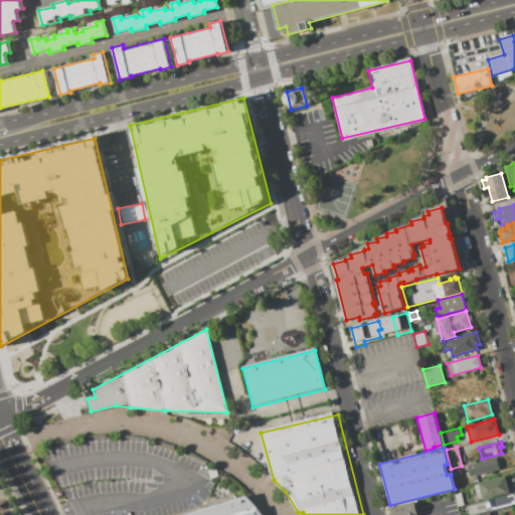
[(499,469),(494,470),(494,473),(486,475),(485,473),(470,477),(467,466),(497,458),(499,469)]
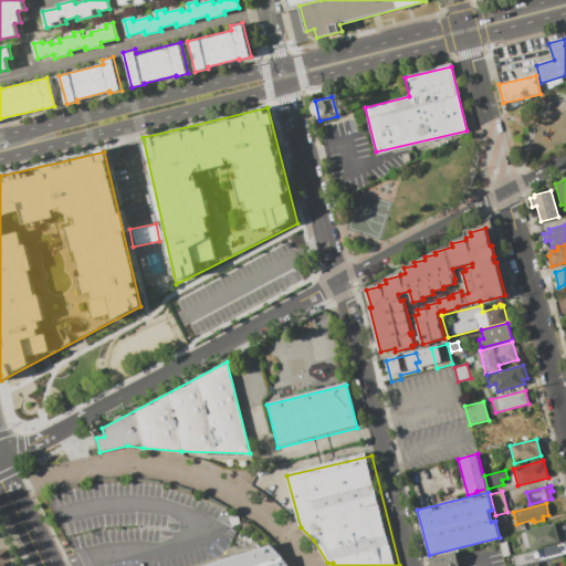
[(559,541),(531,549),(525,531),(555,523),(559,541)]
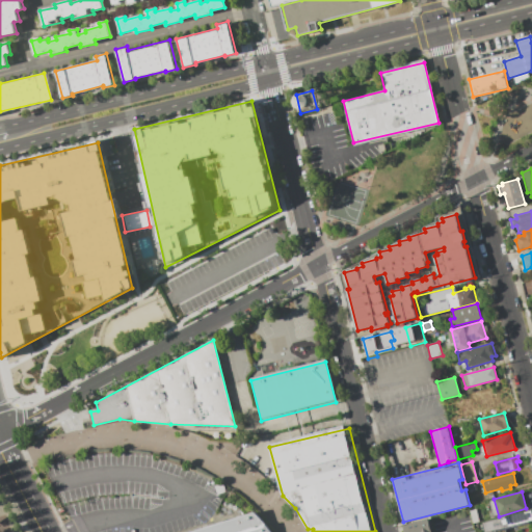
[(476,509),(479,523),(472,524),(469,511),(476,509)]
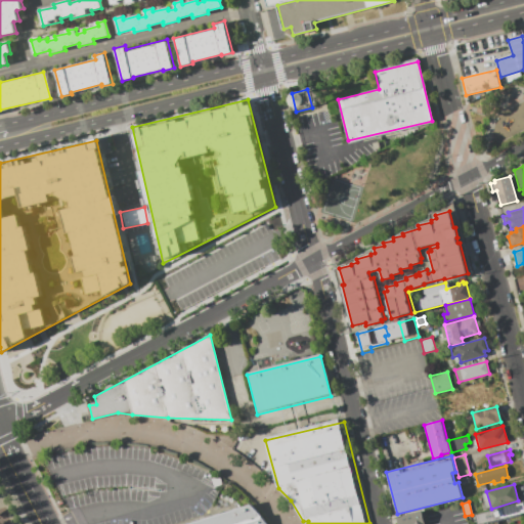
[(478,523),(476,515),(523,501),(523,513),(521,514),(523,519),(508,523),(507,519),(497,521),(497,523),(478,523)]
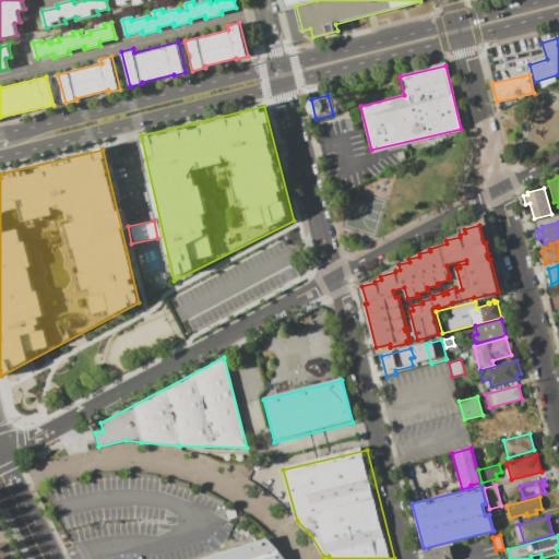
[(210,558),(271,540),(283,558),(210,558)]
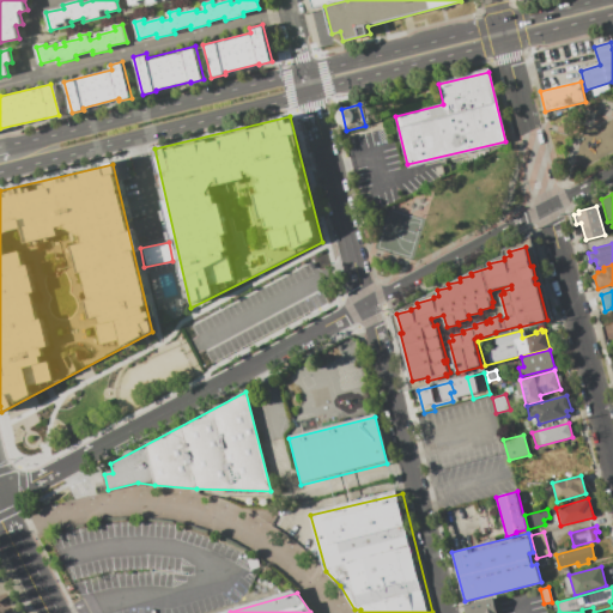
[(465,612),(463,606),(493,598),(497,612),(465,612)]
